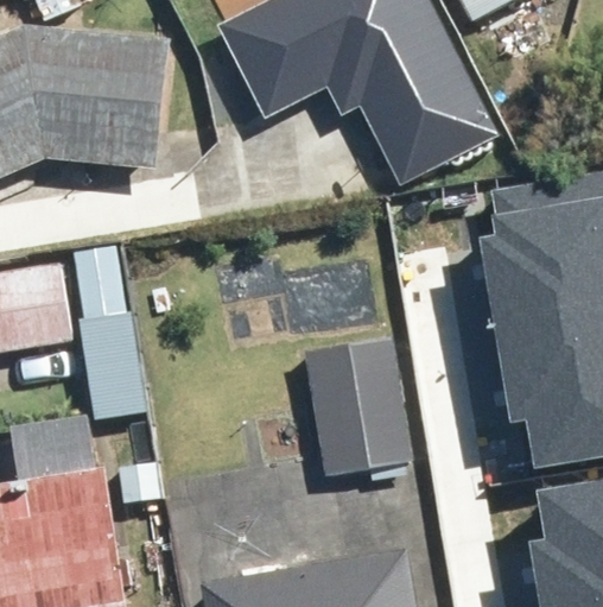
[(261,0),(228,18),(280,115),(347,80),(405,188),(509,133),(438,0),(261,0)]
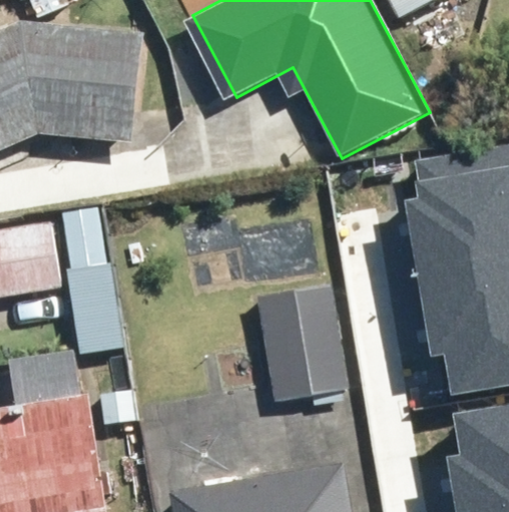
[(385,0),(395,19),(433,0),(385,0)]
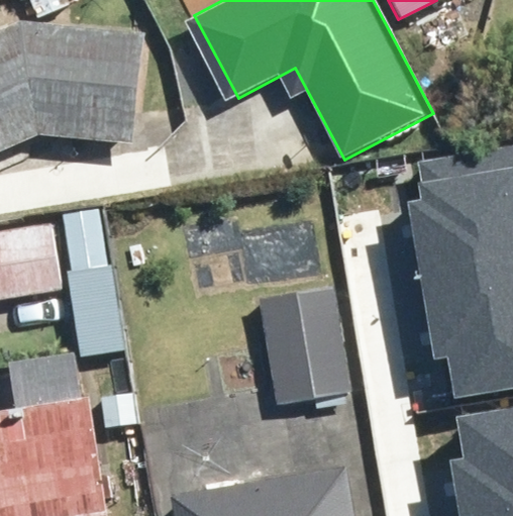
[(126,46),(13,34),(0,40),(0,148),(22,138),(114,148),(126,46)]
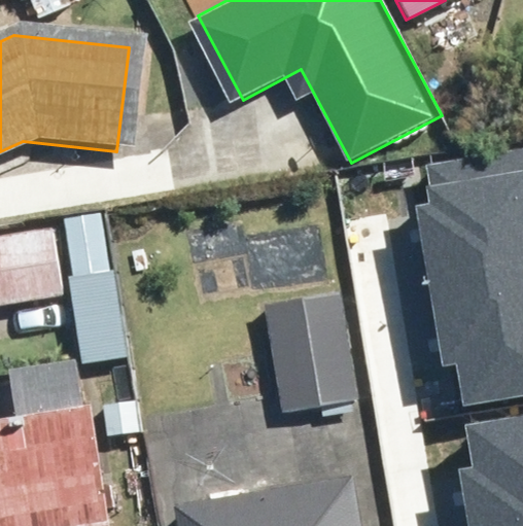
[(466,367),(474,406),(522,396),(522,139),(423,158),(432,205),(422,206),(452,370),(466,367)]
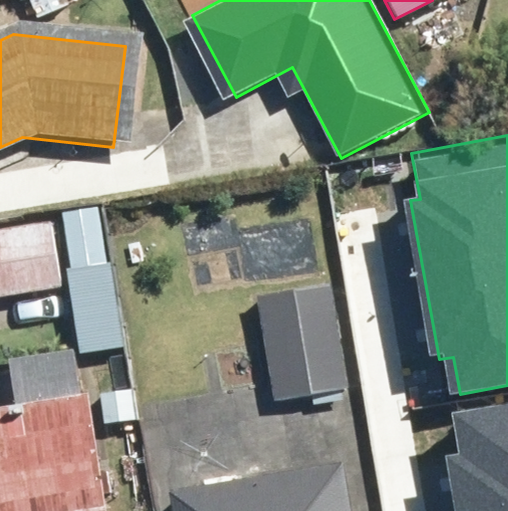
[(0,297),(49,289),(38,231),(0,238),(0,297)]
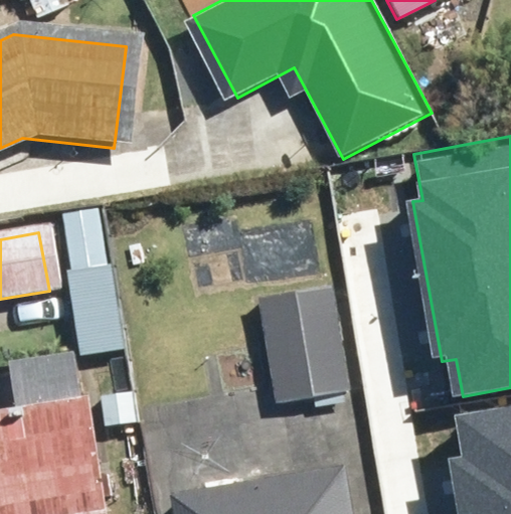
[(320,300),(257,312),(277,407),(339,394),(320,300)]
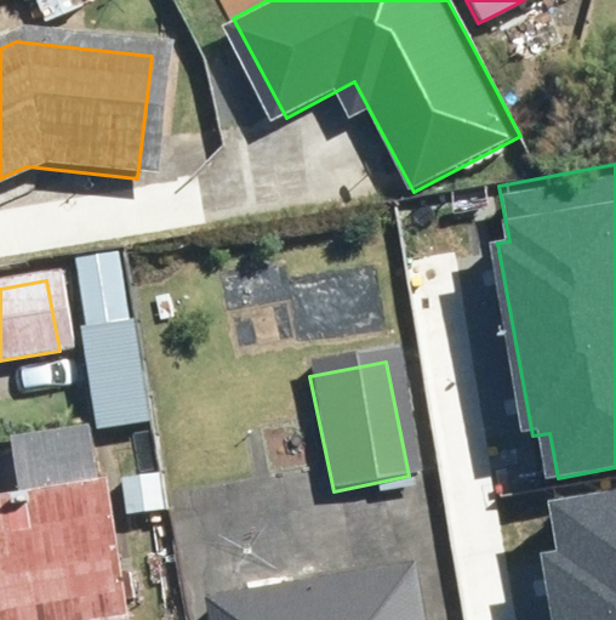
[(615,619),(615,485),(545,499),(555,555),(543,557),(554,619),(615,619)]
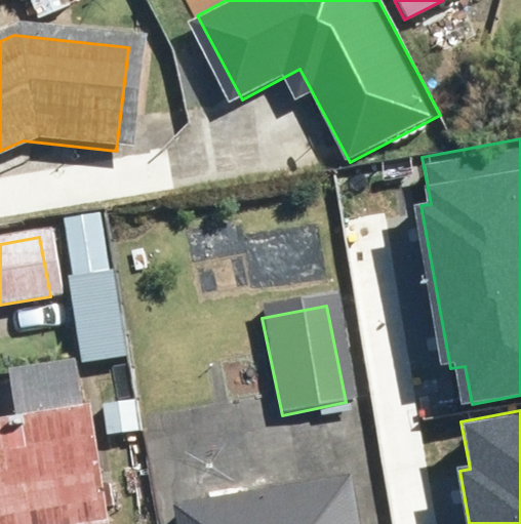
[(91,523),(75,431),(0,443),(0,523),(91,523)]
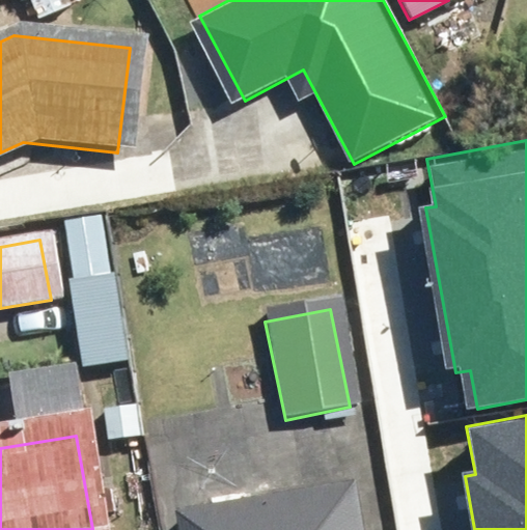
[(177,507),(181,529),(368,529),(359,476),(177,507)]
